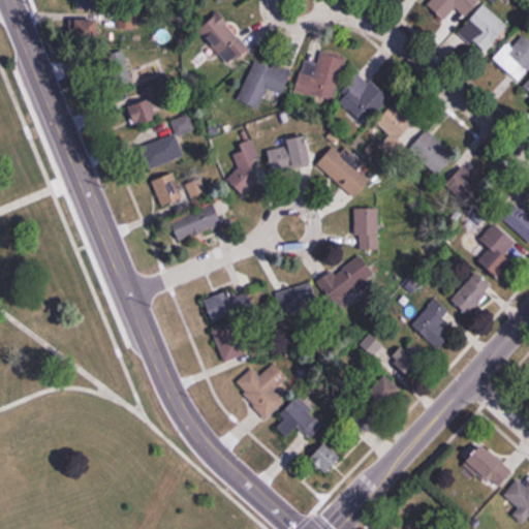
[(456,8),(465,17),(480,0),(431,0),(428,4),(445,20),(456,8)]
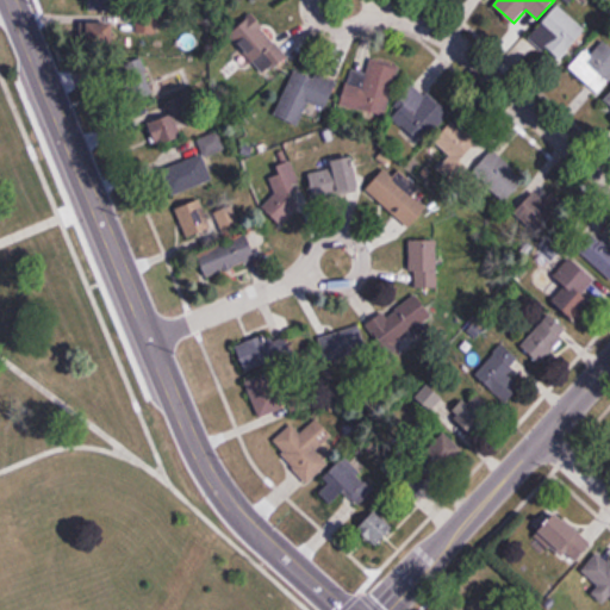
[(585,29),(558,5),(529,37),(556,62),(585,29)]
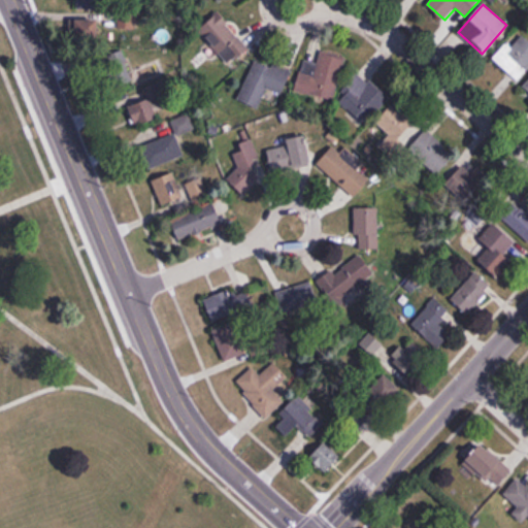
[(198,30),(229,67),(249,51),(218,13),(198,30)]
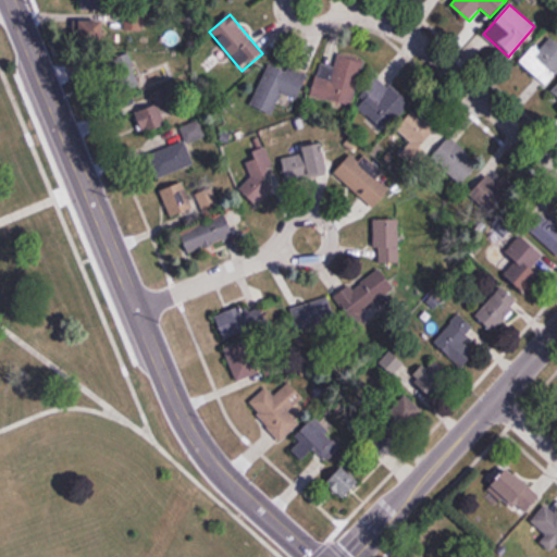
[(83,22),(83,48),(104,48),(104,22),(83,22)]
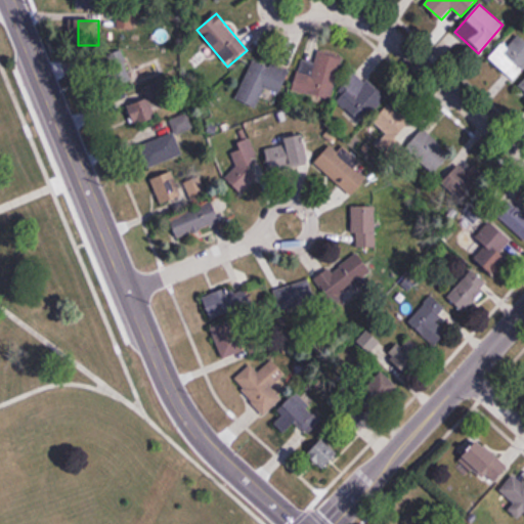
[(488,58),(513,81),(523,69),(523,38),(515,30),(488,58)]
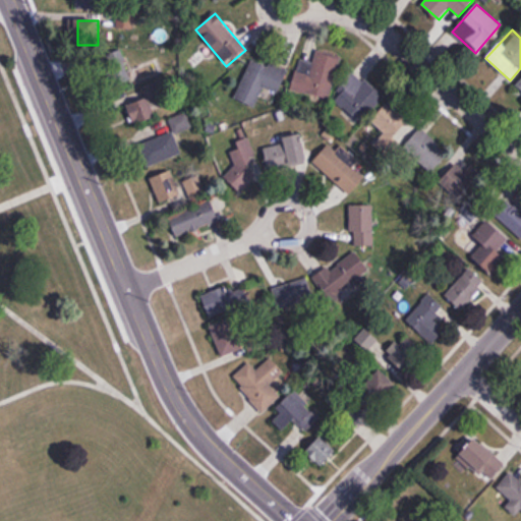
[(312,62),(299,59),(291,90),(330,100),(341,56),(316,49),(312,62)]
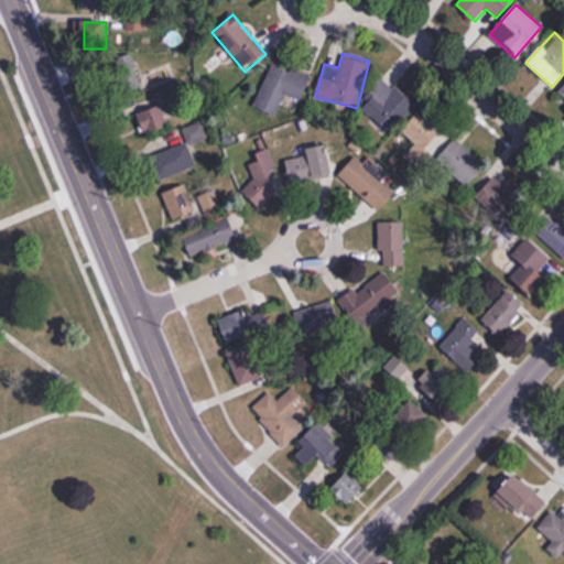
[(170,82),(164,56),(128,64),(133,90),(170,82)]
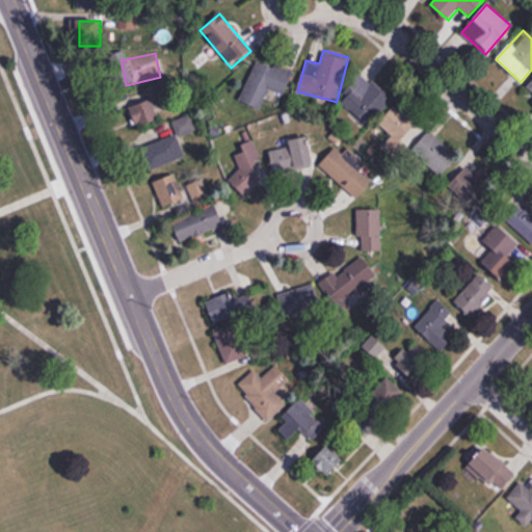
[(261,110),(268,89),(285,96),(294,73),(257,58),(240,102),(261,110)]
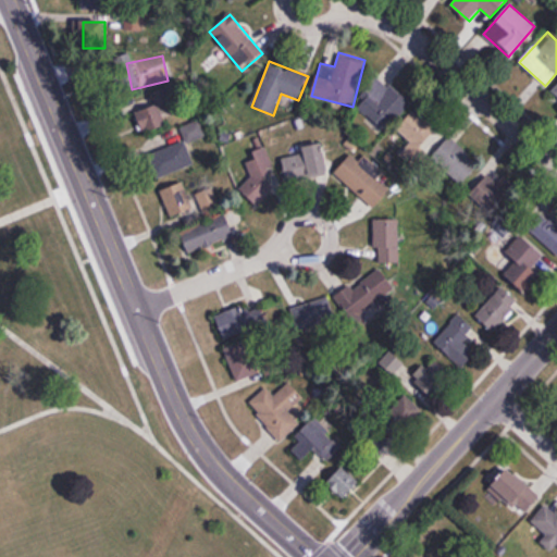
[(405,100),(373,82),(356,111),(386,130),(405,100)]
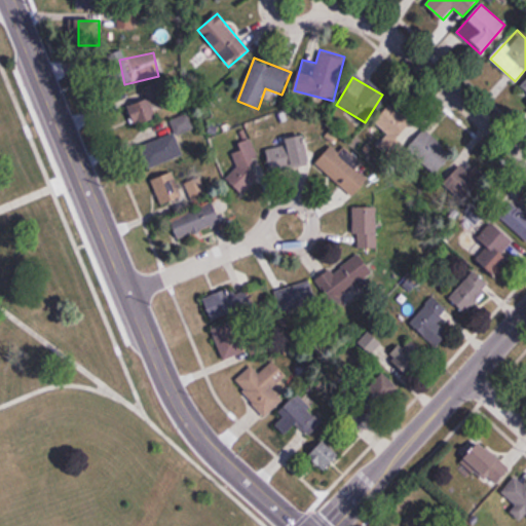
[(375,123),(388,136),(378,147),(390,158),(419,128),(392,104),(375,123)]
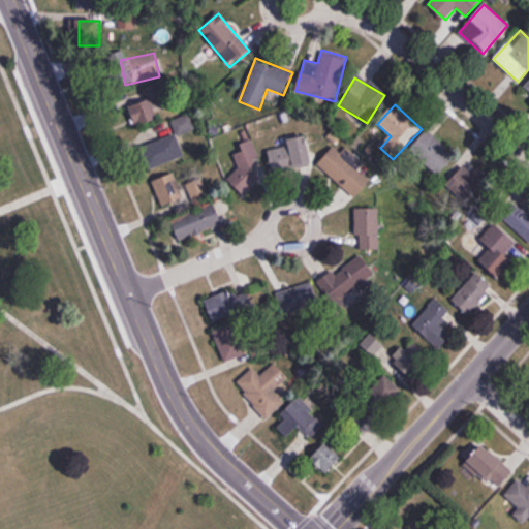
[(409,149),(437,177),(456,157),(428,130),(409,149)]
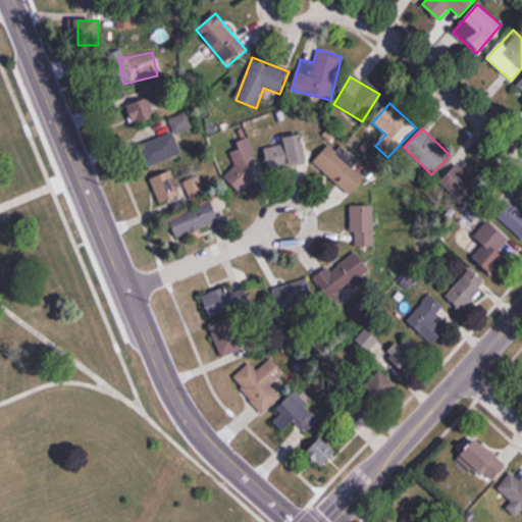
[(146,168),(185,155),(176,134),(184,132),(184,129),(138,146),(146,168)]
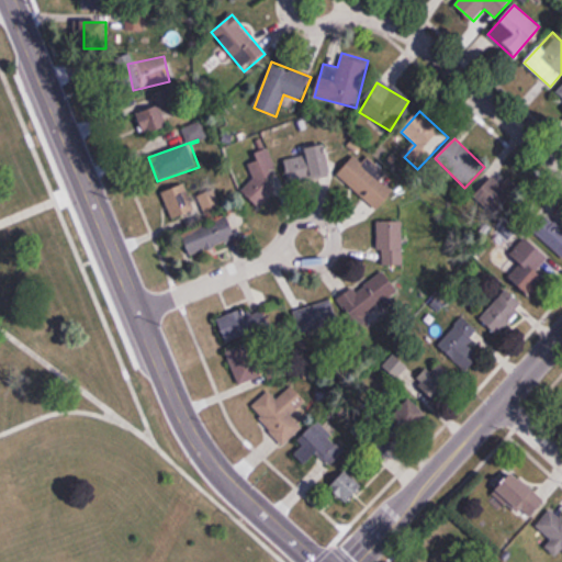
[(333,175),(325,146),(276,158),(276,160),(253,166),(256,179),(247,181),(251,200),(283,192),(282,187),(333,175)]
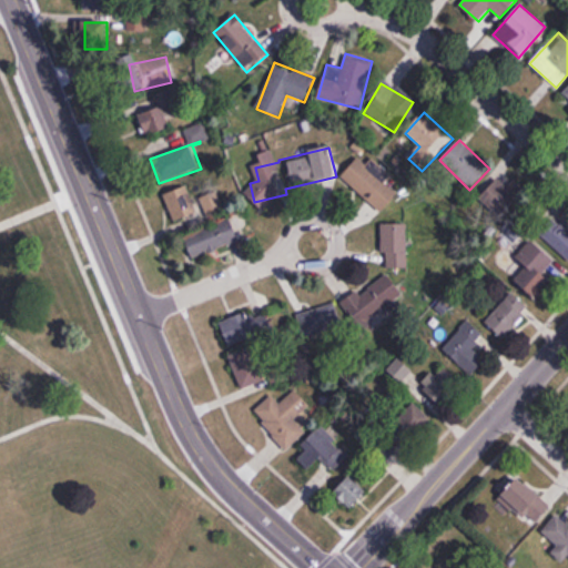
[(341,176),(381,214),(401,192),(362,155),(341,176)]
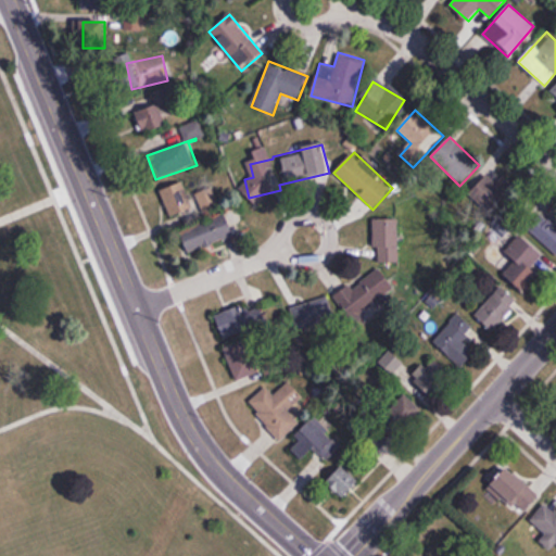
[(192,211),(180,184),(160,192),(172,219),(192,211)]
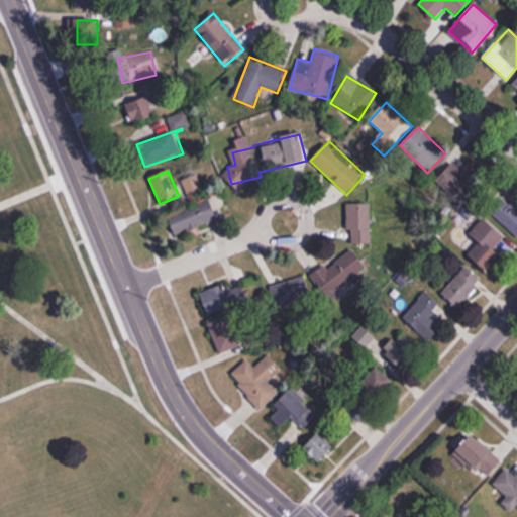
[(189,200),(205,194),(199,175),(183,181),(189,200)]
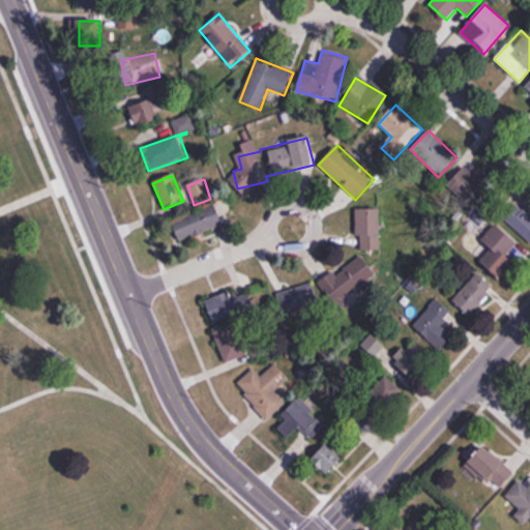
[(506,219),(529,243),(529,206),(525,202),(506,219)]
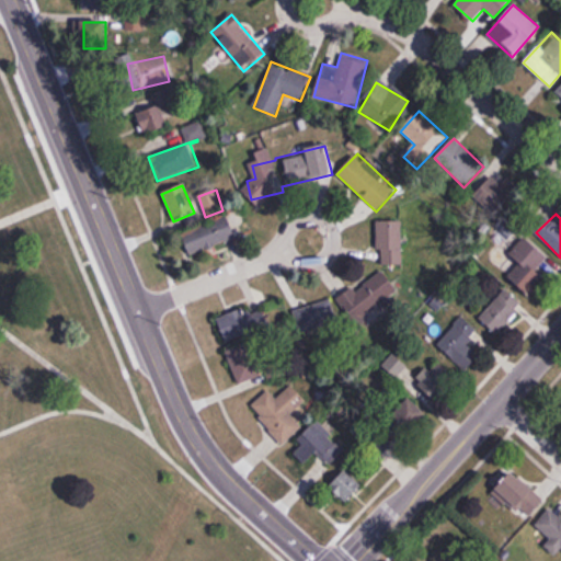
[(237,238),(228,216),(182,235),(191,256),(237,238)]
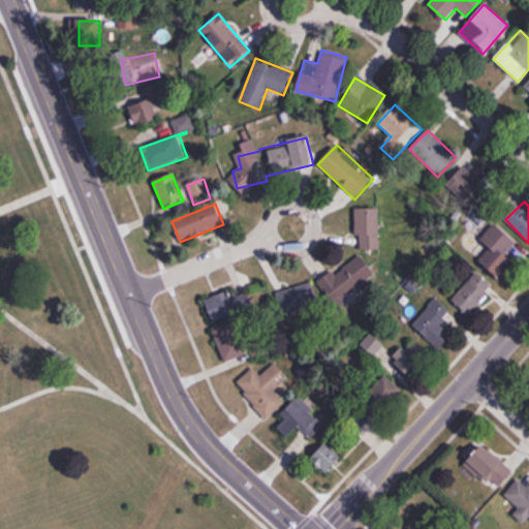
[(356,208),(358,250),(381,250),(380,207),(356,208)]
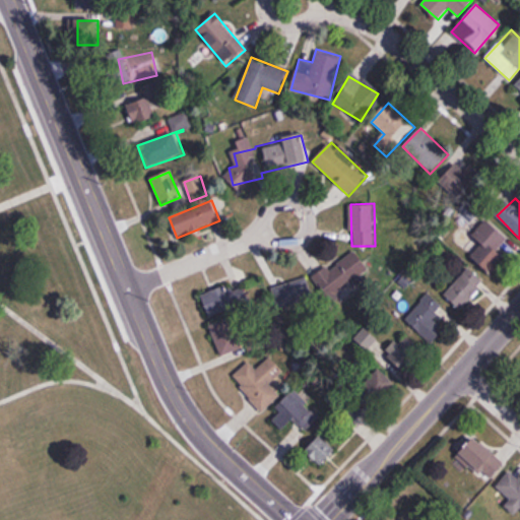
[(471,255),(486,271),(503,256),(498,251),(508,242),(489,219),(473,234),(482,245),(471,255)]
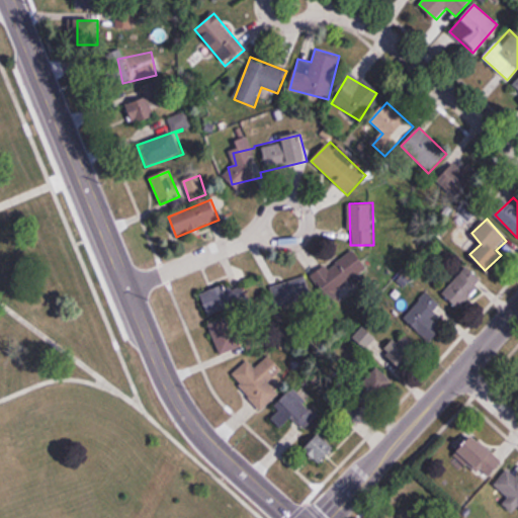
[(311,273),(330,298),(368,271),(353,250),(328,268),(325,264),(311,273)]
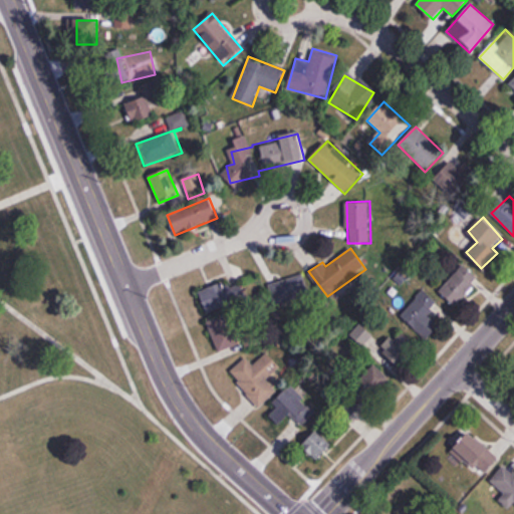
[(440,290),(455,306),(480,281),(465,266),(440,290)]
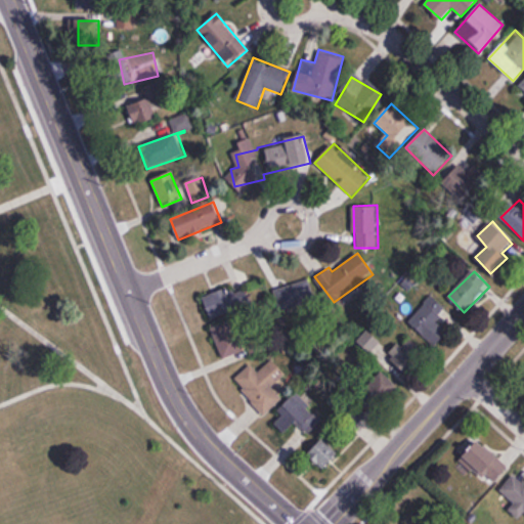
[(315,302),(308,279),(273,291),(280,313),(315,302)]
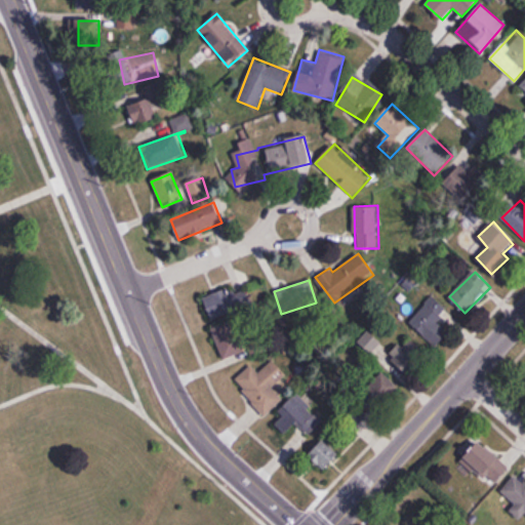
[(204,299),(212,324),(211,324),(223,359),(245,352),(232,315),(251,308),(243,286),(204,299)]
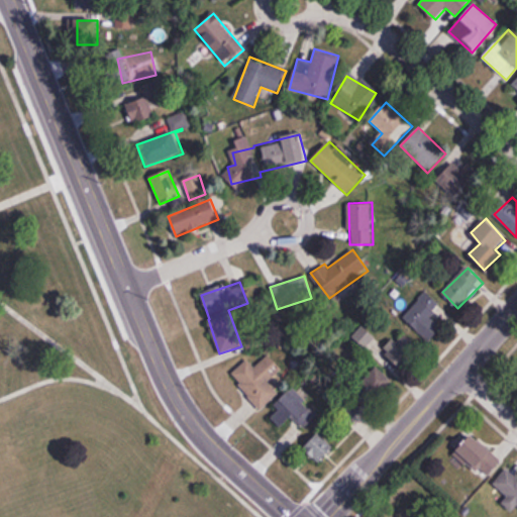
[(441,306),(426,292),(402,317),(429,342),(437,334),(426,323),(441,306)]
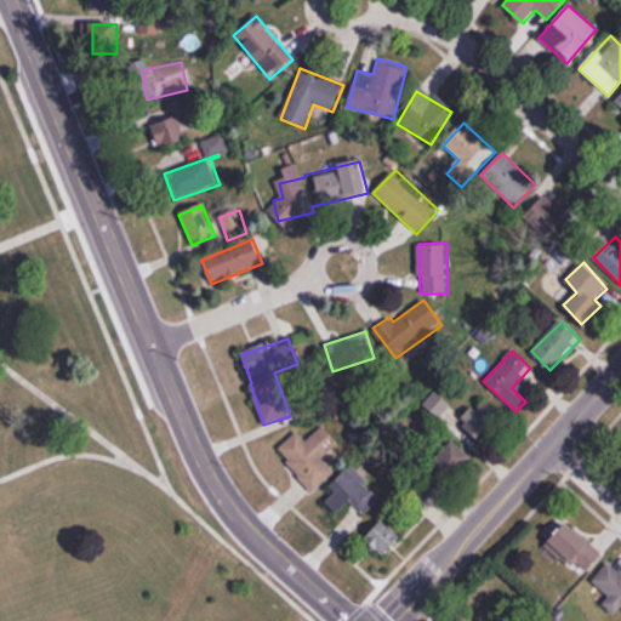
[(474,448),(506,442),(499,404),(467,410),(474,448)]
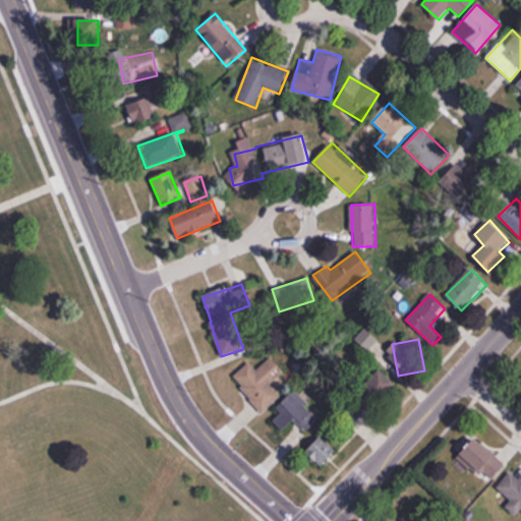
[(232,379),(263,412),(284,393),(277,386),(287,375),(271,357),(256,370),(249,362),(232,379)]
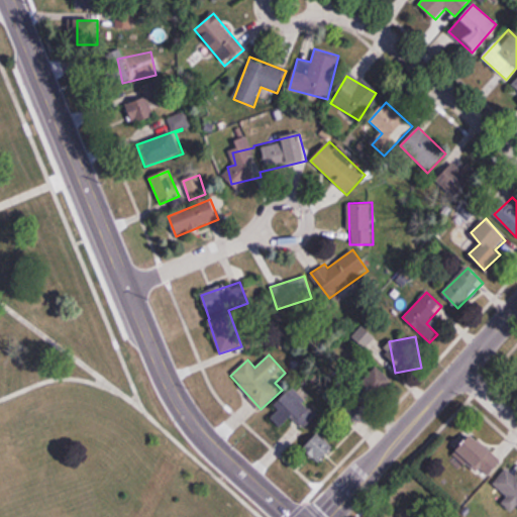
[(376,404),(394,380),(377,366),(357,391),(376,404)]
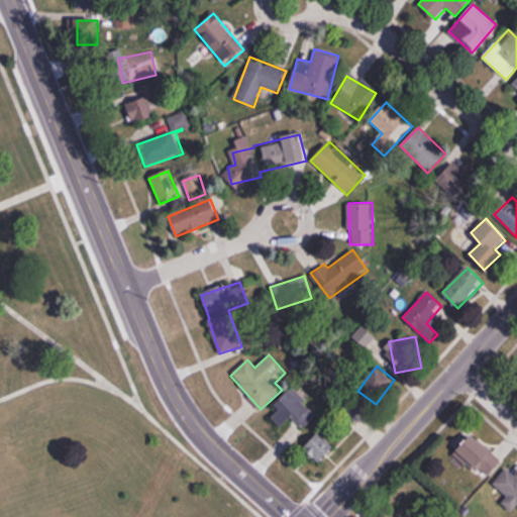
[(274,406),(278,411),(271,418),(280,428),(294,415),(300,420),(312,408),(292,388),(274,406)]
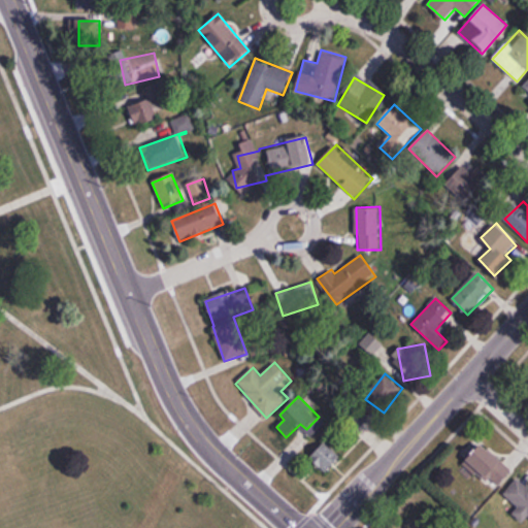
[(328,473),(342,455),(323,441),(309,460),(328,473)]
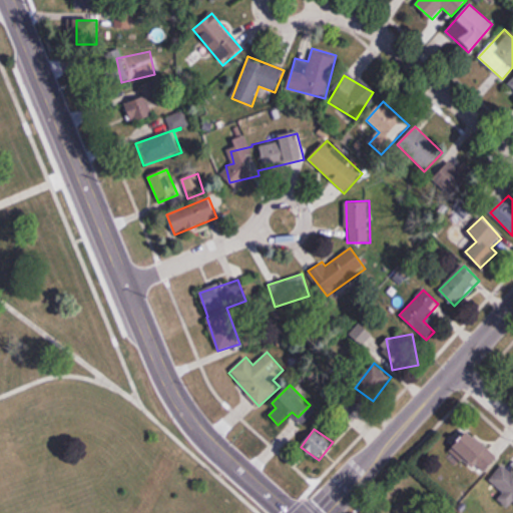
[(498,455),(465,432),(452,450),(485,473),(498,455)]
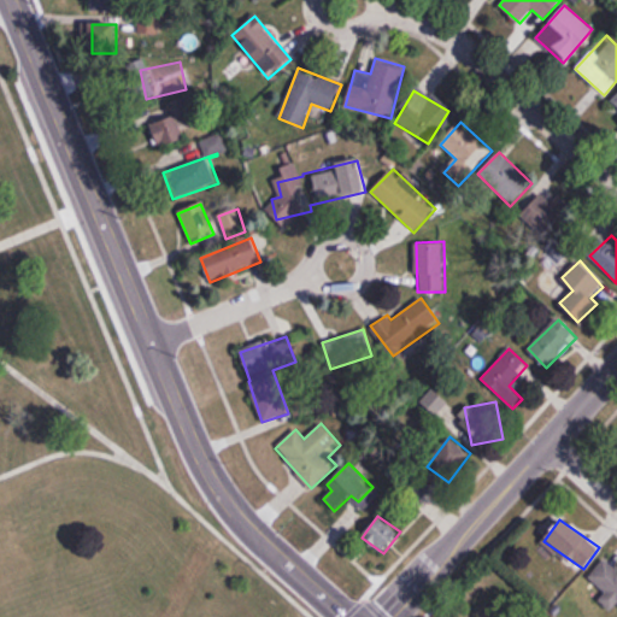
[(616,566),(607,558),(588,579),(605,593),(598,600),(612,612),(616,606),(616,566)]
